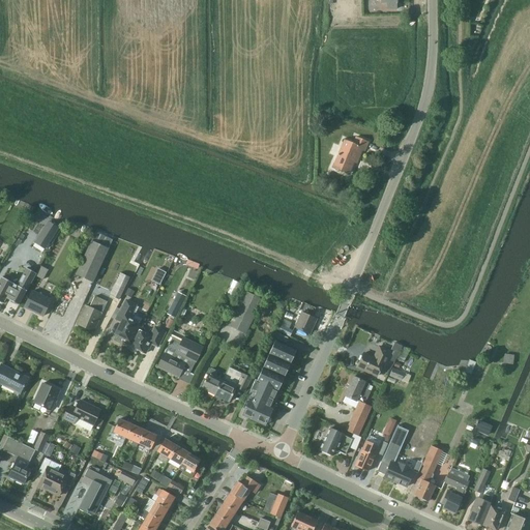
[(356,137),(353,143),(345,140),(333,167),(349,173),(355,157),(358,159),(363,147),(365,148),(369,142),(356,137)]
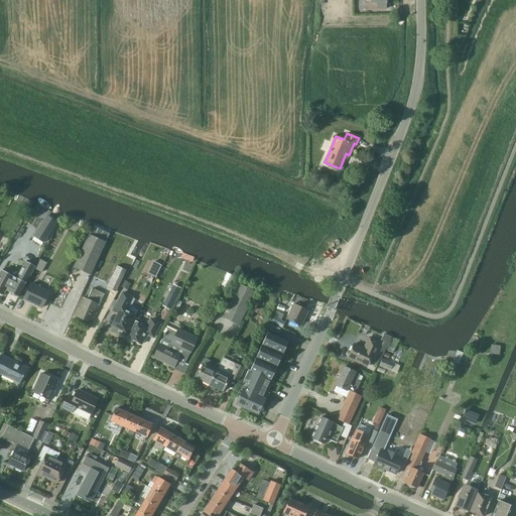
[(91,274),(105,242),(89,235),(75,267),(91,274)]
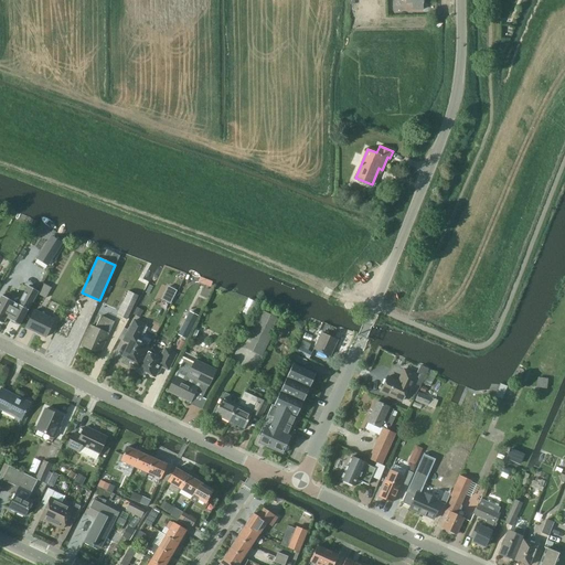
[(144,287),(132,281),(114,321),(125,327),(144,287)]
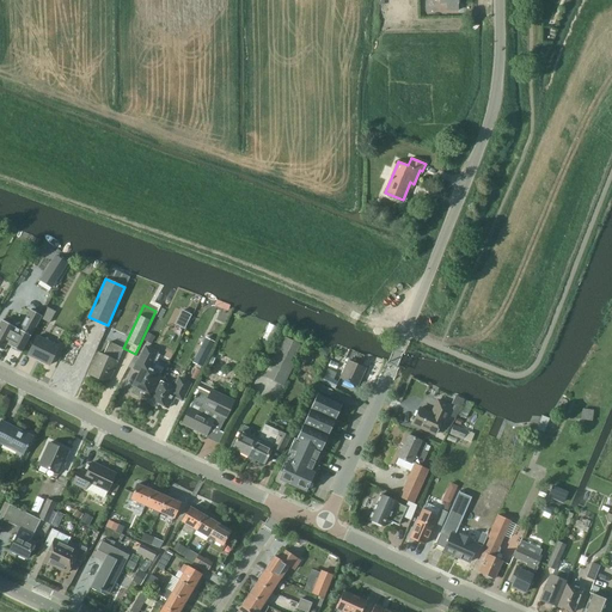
[(47,306),(41,317),(50,322),(56,311),(47,306)]
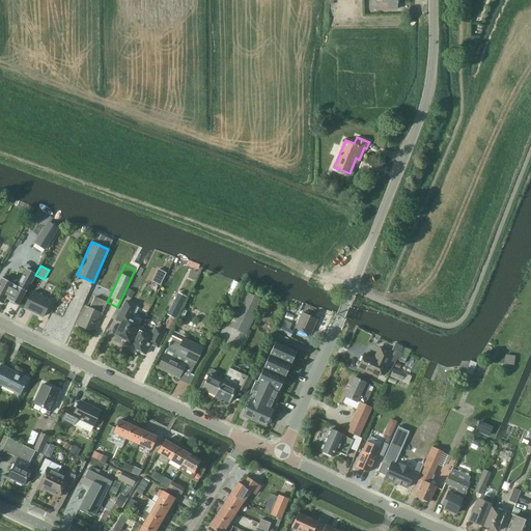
[(19,305),(35,274),(26,269),(17,286),(14,284),(1,277),(0,279),(0,302),(3,304),(6,298),(9,300),(8,300),(19,305)]
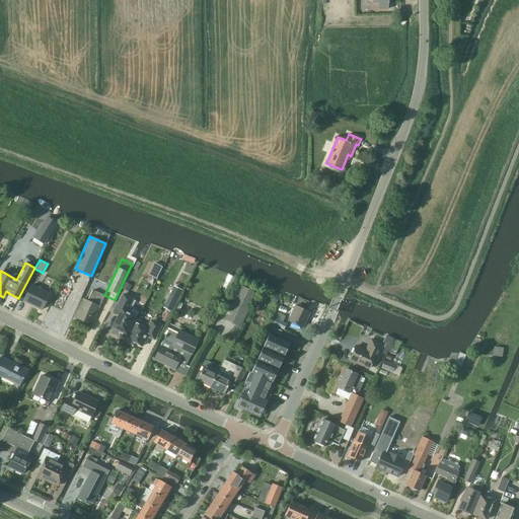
[(42,309),(50,293),(31,285),(24,300),(42,309)]
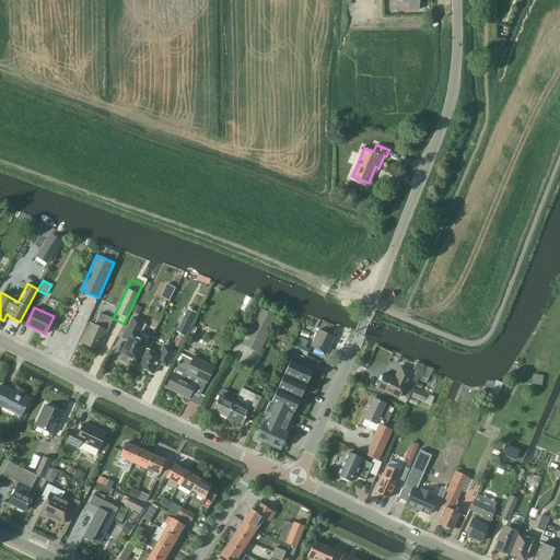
[(259,352),(277,316),(259,307),(242,343),(259,352)]
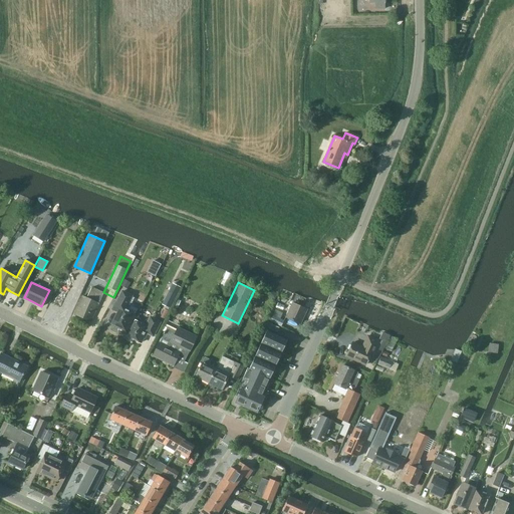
[(165,305),(172,309),(183,289),(175,285),(165,305)]
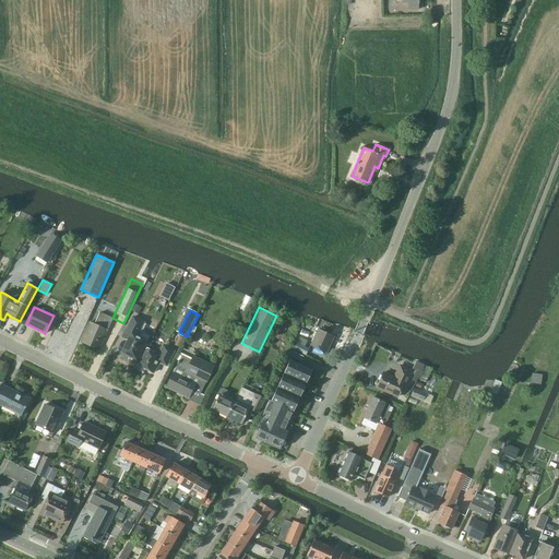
[(113,318),(103,313),(99,312),(94,324),(90,322),(81,341),(98,349),(113,318)]
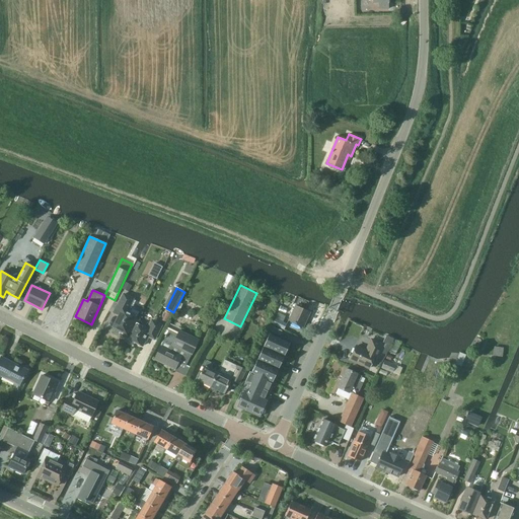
[(136,300),(133,299),(124,294),(120,303),(119,303),(114,312),(120,315),(115,325),(122,329),(120,334),(128,338),(134,324),(135,324),(138,317),(137,317),(139,311),(134,309),(136,307),(133,306),(136,300)]
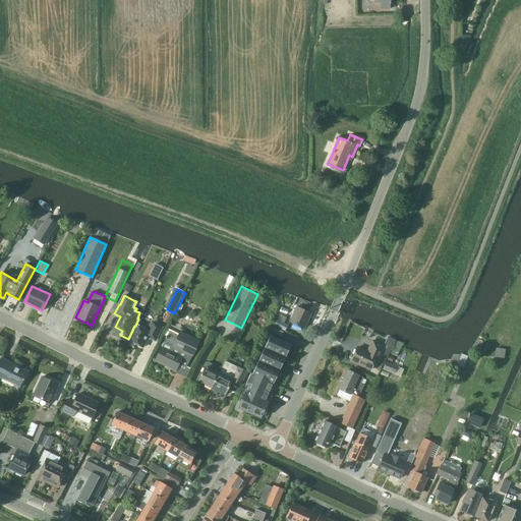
[(302,327),(308,312),(294,305),(287,320),(302,327)]
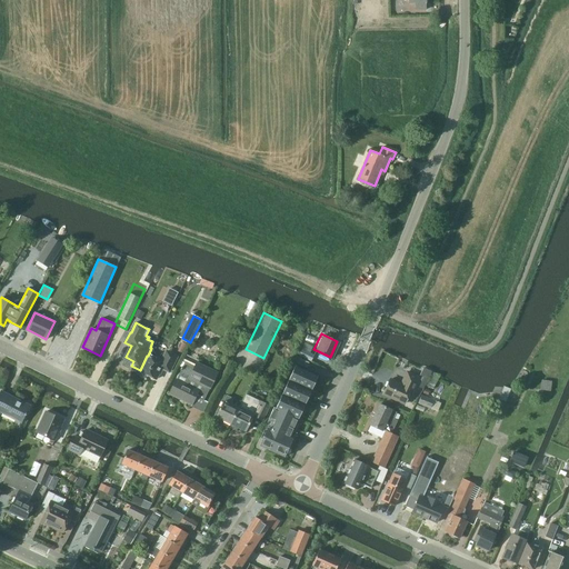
[(310,360),(312,355),(300,348),(298,353),(310,360)]
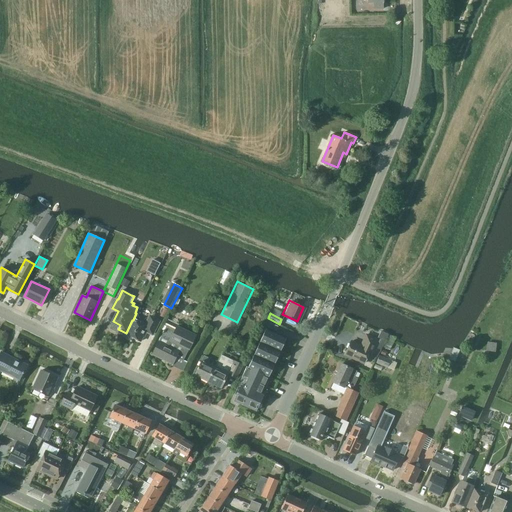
[(132,320),(126,333),(124,336),(131,339),(132,338),(139,341),(144,331),(152,335),(159,321),(150,316),(146,324),(141,321),(140,323),(133,320),(132,320)]
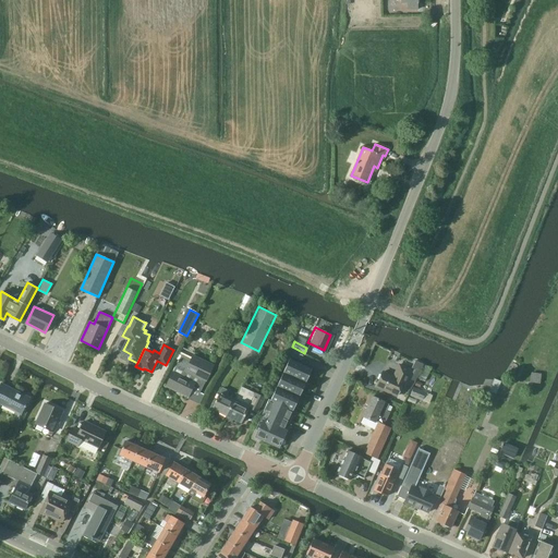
[(199,393),(213,366),(192,355),(191,360),(181,355),(166,386),(187,397),(191,389),(199,393)]
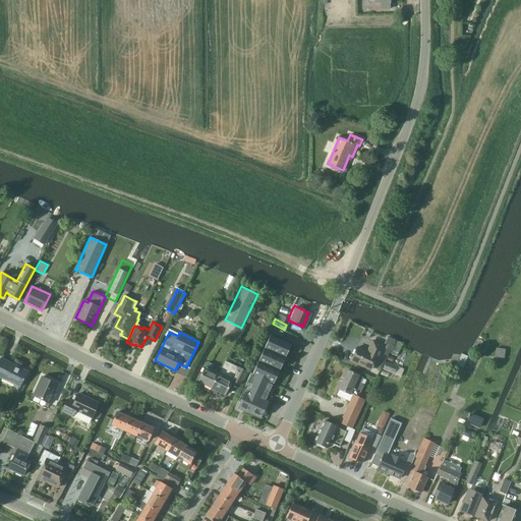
[(270,335),(252,373),(273,383),(291,345),(270,335)]
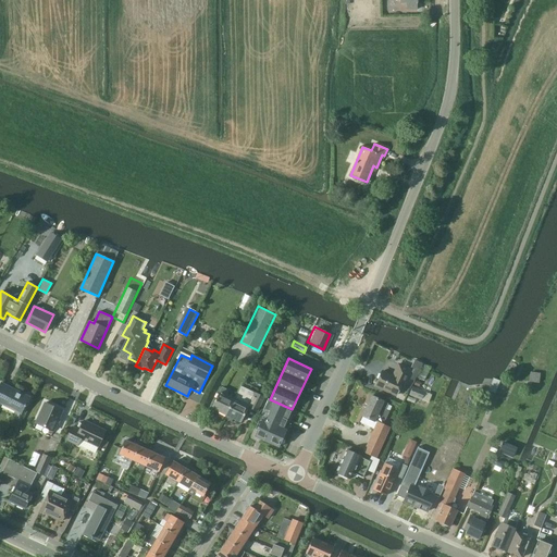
[(412,379),(420,362),(413,359),(409,369),(397,363),(392,375),(381,371),(375,385),(395,395),(398,387),(401,388),(407,376),(412,379)]
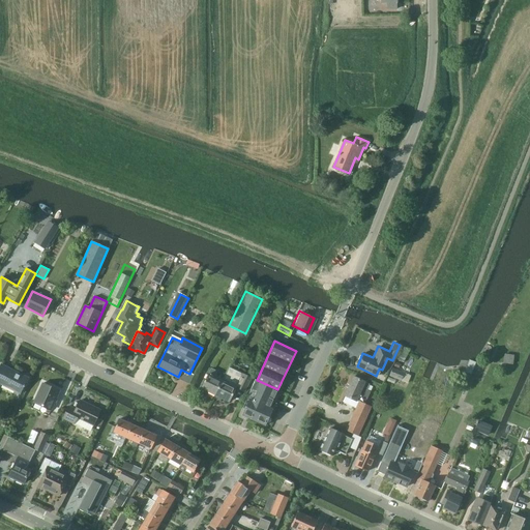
[(20,393),(27,378),(1,364),(0,365),(0,383),(0,384),(20,393)]
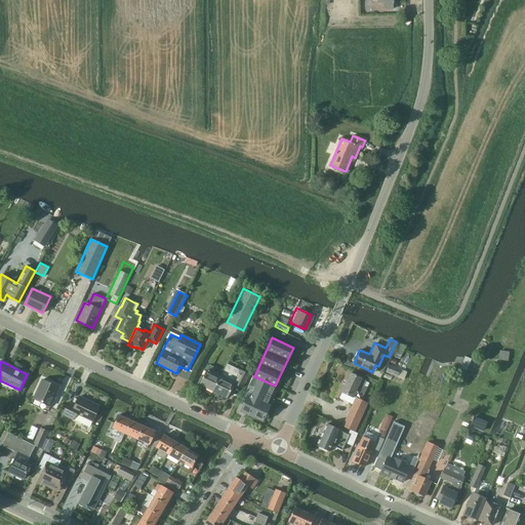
[(389,361),(385,370),(402,377),(406,368),(389,361)]
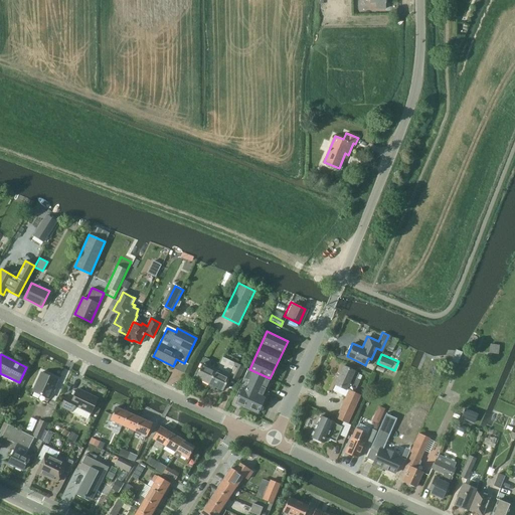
[(222,356),(216,369),(209,383),(223,389),(230,376),(239,381),(246,367),(222,356)]
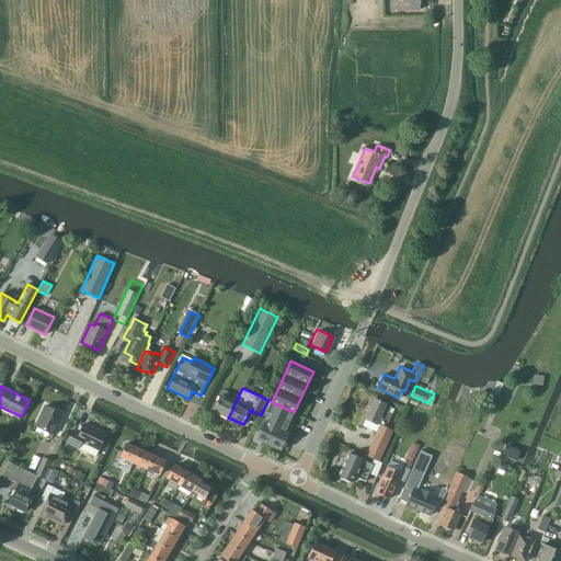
[(228,418),(236,402),(229,399),(230,393),(224,390),(221,396),(221,395),(214,410),(228,418)]
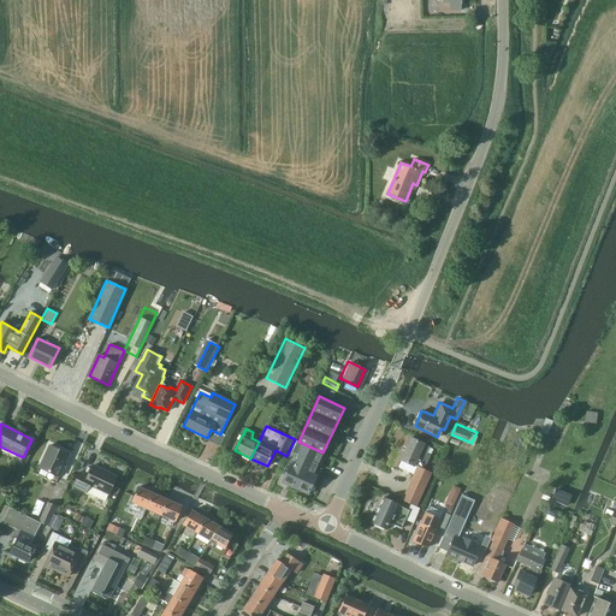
[(416,467),(402,501),(410,504),(415,507),(431,473),(424,469),(430,456),(425,454),(428,446),(410,438),(401,460),(414,466),(416,467)]
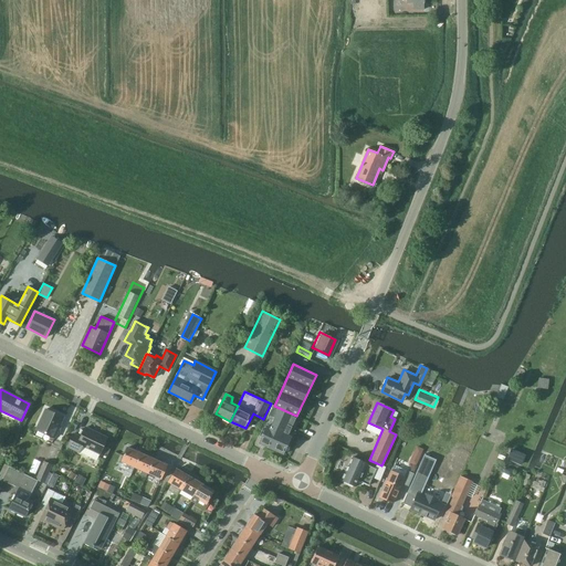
[(274,406),(272,406),(259,435),(261,436),(258,443),(283,454),(291,437),(287,436),(296,416),(274,406)]
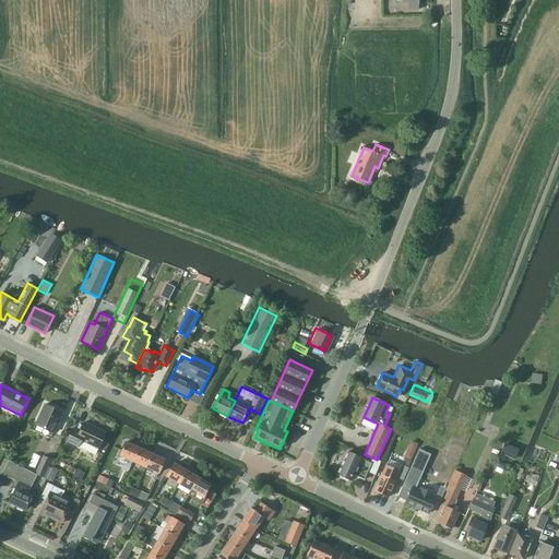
[(54,432),(62,413),(44,404),(35,424),(54,432)]
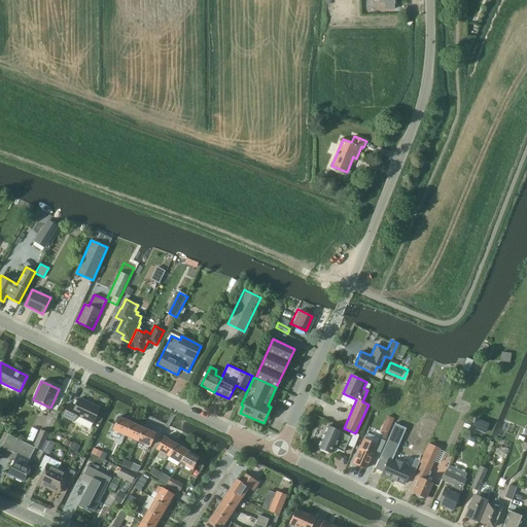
[(68,403),(63,416),(74,421),(90,428),(93,422),(100,408),(79,398),(74,407),(68,403)]
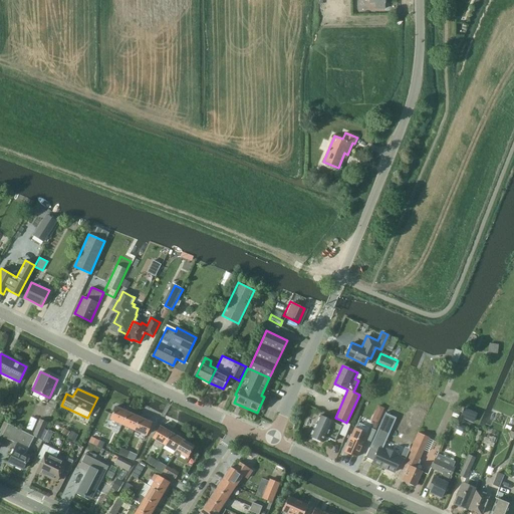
[(122,424),(127,412),(115,407),(110,419),(122,424)]
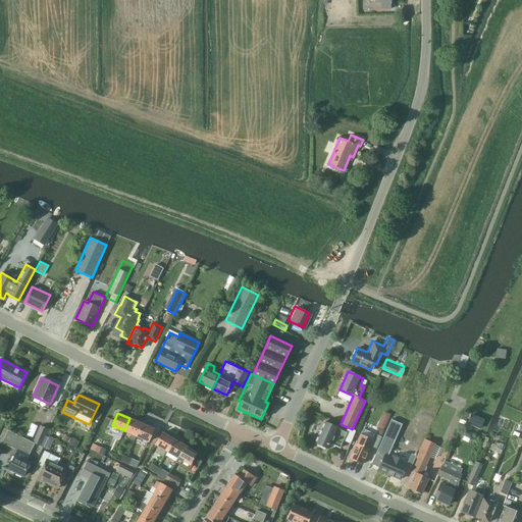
[(129,437),(135,439),(136,435),(142,423),(129,418),(124,430),(131,433),(129,437)]
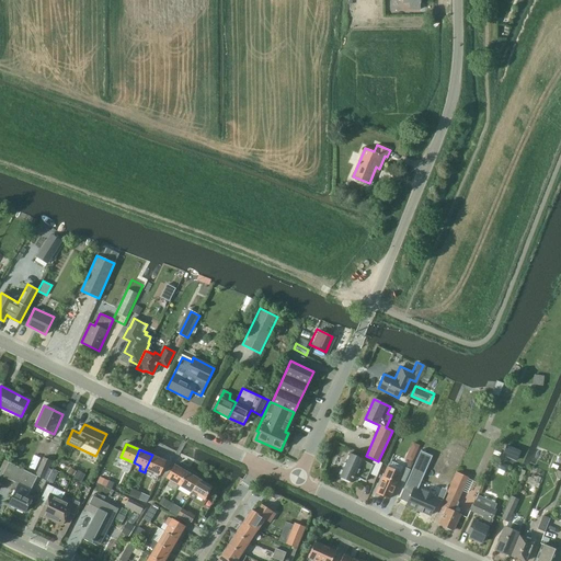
[(403,490),(412,493),(408,502),(407,504),(416,508),(415,511),(422,513),(422,512),(431,515),(438,499),(437,499),(433,497),(434,495),(422,490),(422,492),(418,490),(433,456),(421,450),(403,490)]
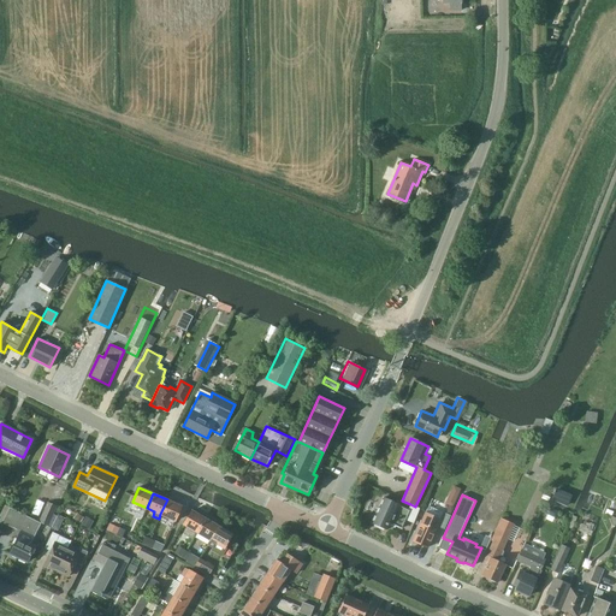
[(384,528),(386,529),(390,523),(401,528),(406,519),(414,522),(420,509),(415,507),(410,504),(409,507),(408,510),(397,505),(398,504),(383,497),(372,522),(374,525),(374,526),(383,529),(384,528)]
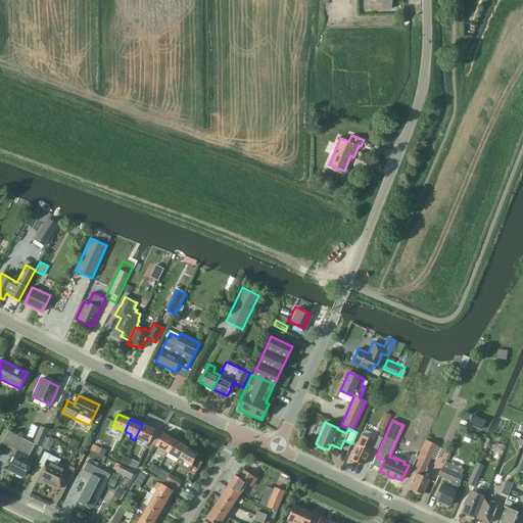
[(142,424),(136,436),(148,442),(154,429),(142,424)]
